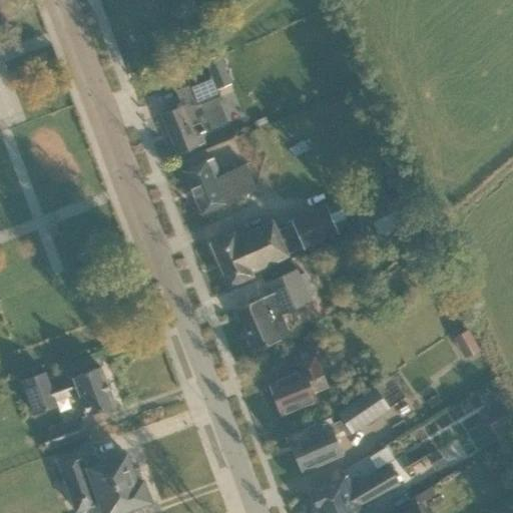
[(209,71),(221,67),(217,54),(204,59),(209,71)]
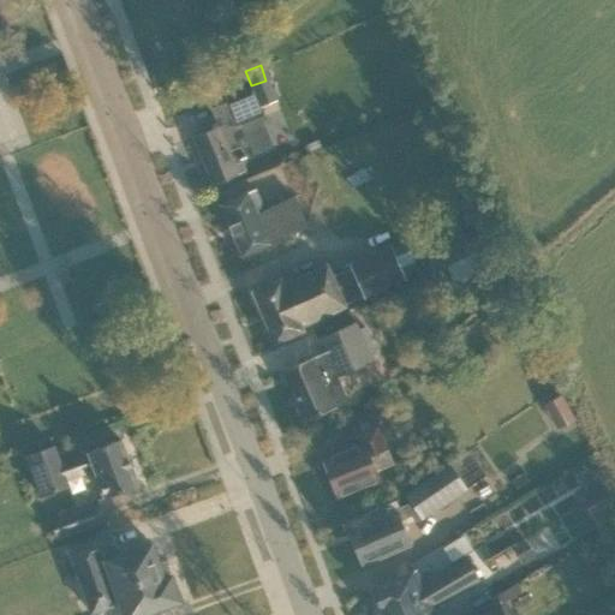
[(254,90),(214,106),(222,124),(192,136),(212,183),(244,169),(240,160),(252,155),(239,124),(264,114),(261,107),(254,90)]
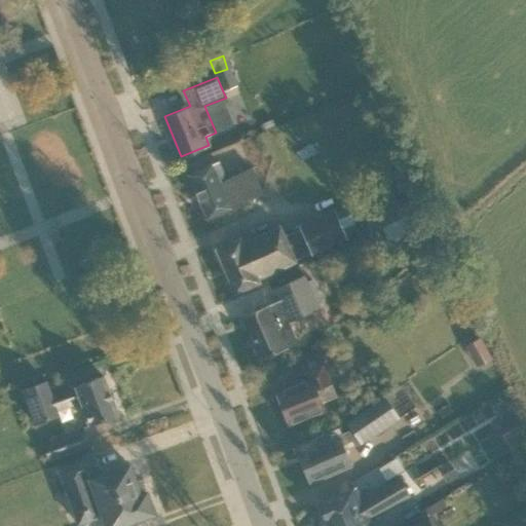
[(0,238),(31,228),(17,185),(30,181),(14,130),(0,135),(0,238)]
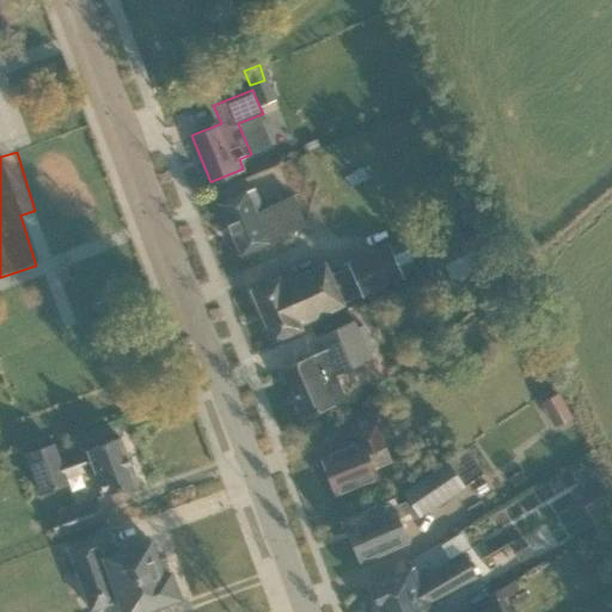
[(292,196),(263,209),(254,188),(219,203),(240,254),(268,242),(267,240),(304,225),(292,196)]
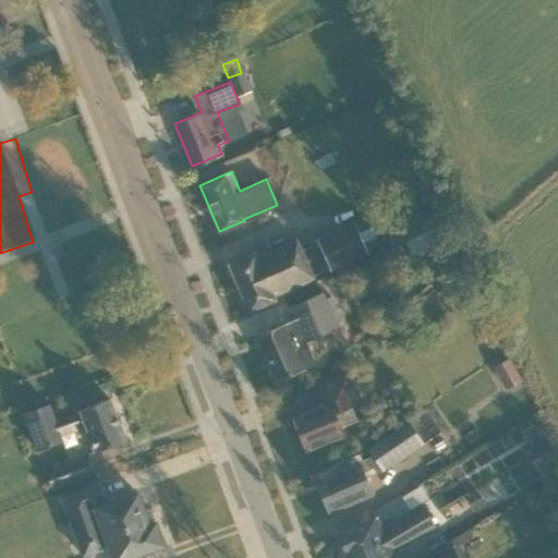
[(392,246),(426,232),(426,231),(420,217),(417,211),(384,227),(392,246)]
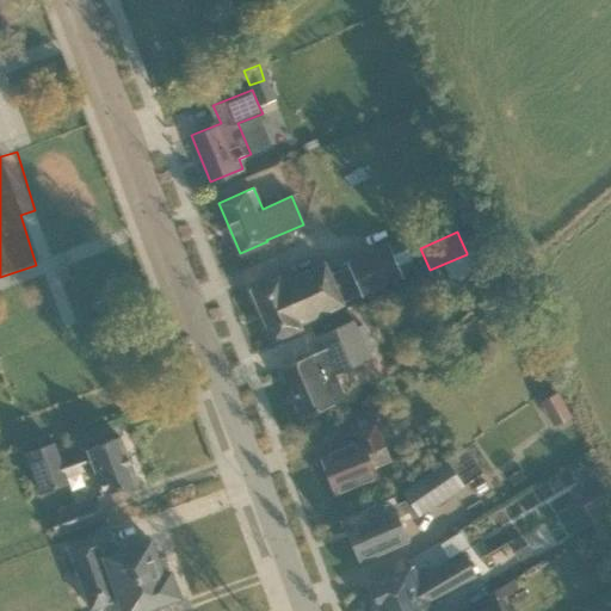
[(460,238),(467,253),(482,246),(477,232),(460,238)]
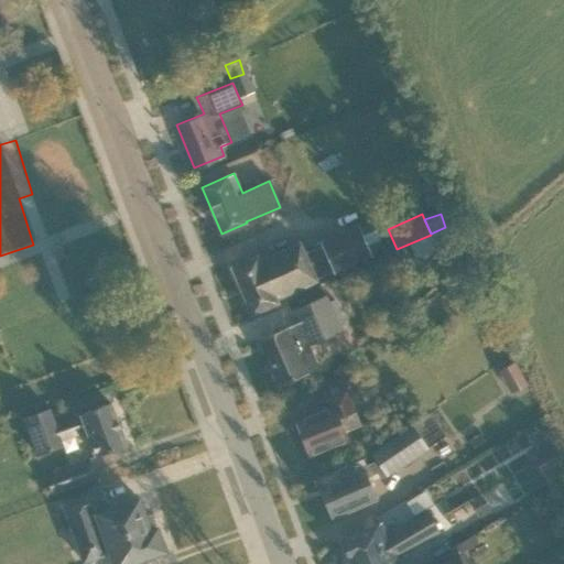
[(323,247),(304,252),(300,242),(259,260),(258,256),(230,267),(251,314),(278,303),(277,299),(316,281),(315,279),(333,271),(335,273),(372,257),(358,225),(321,241),(323,247)]
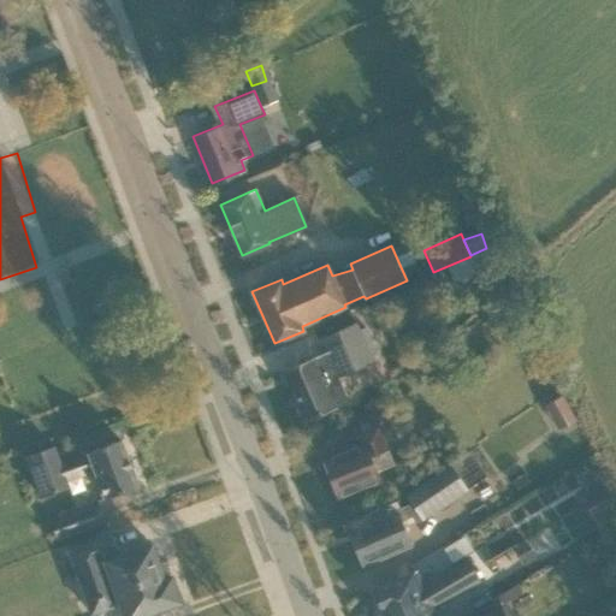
[(478,273),(480,279),(501,270),(492,246),(486,248),(471,255),(471,256),(478,273)]
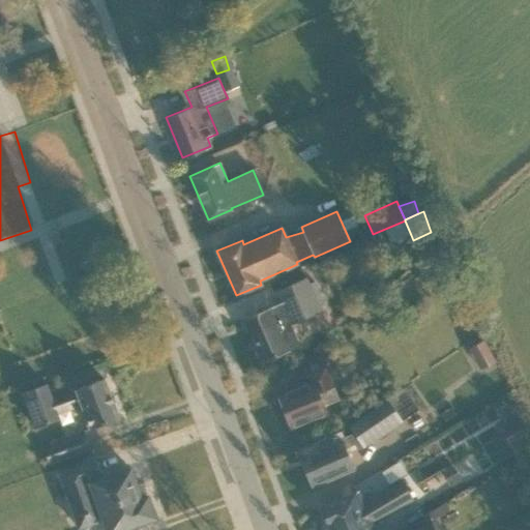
[(391,243),(411,235),(405,221),(385,230),(391,243)]
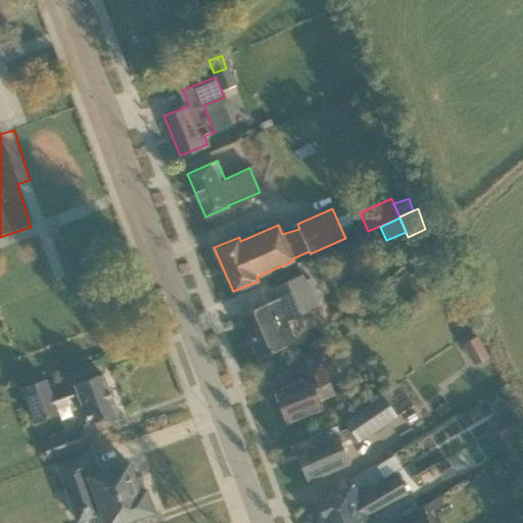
[(240,315),(257,357),(295,341),(286,320),(317,306),(302,274),(271,287),(276,299),(240,315)]
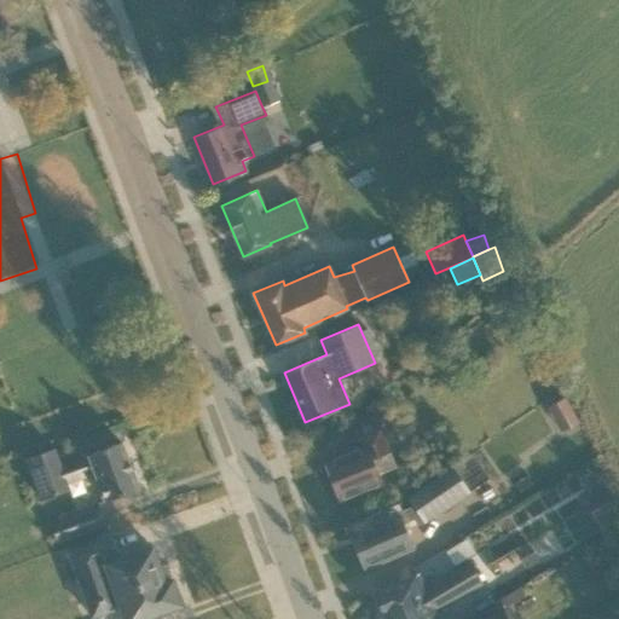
[(572,409),(566,397),(547,406),(554,420),(572,409)]
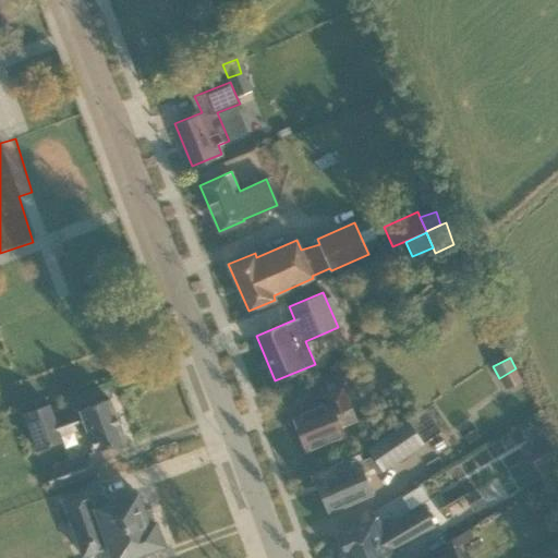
[(351,408),(341,385),(343,384),(339,373),(317,381),(323,393),(322,393),(325,402),(291,415),(305,450),(344,435),(341,426),(356,421),(351,408)]
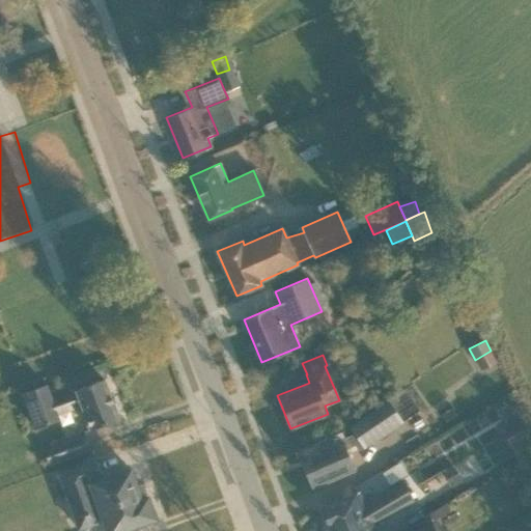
[(81,406),(90,429),(118,419),(104,379),(74,390),(74,388),(51,396),(47,384),(23,393),(35,427),(59,419),(57,415),(81,406)]
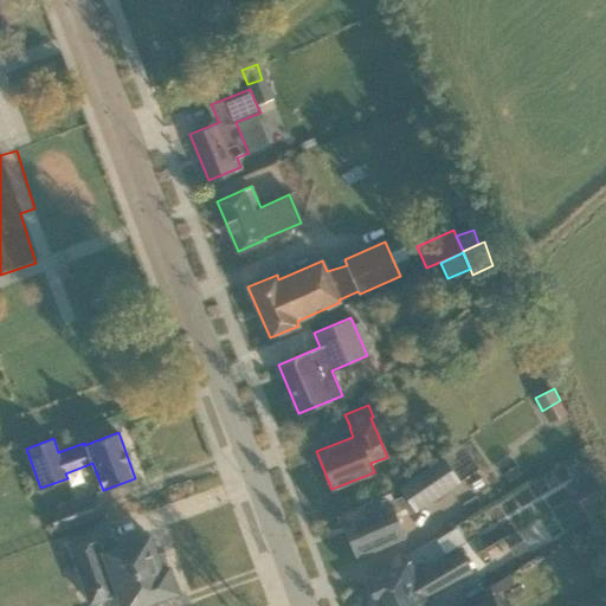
[(397,517),(414,510),(416,511),(459,482),(443,457),(399,487),(404,495),(389,502),(388,501),(341,522),(356,558),(404,536),(397,517)]
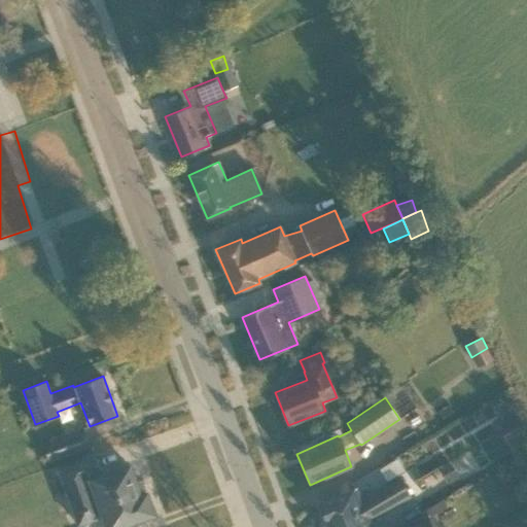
[(501,418),(505,425),(518,418),(511,407),(503,411),(501,418)]
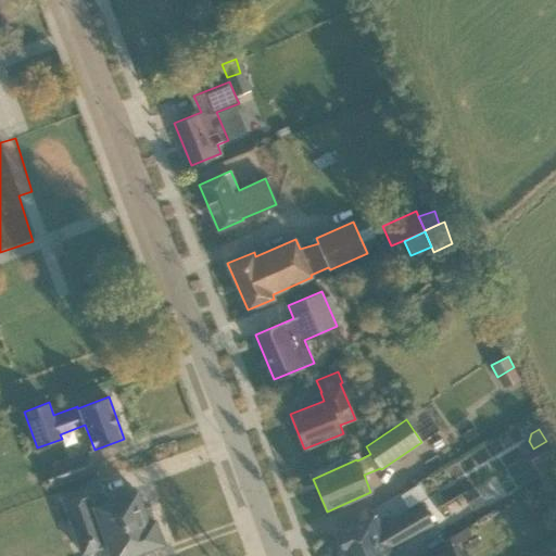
[(539,475),(550,469),(542,453),(531,458),(539,475)]
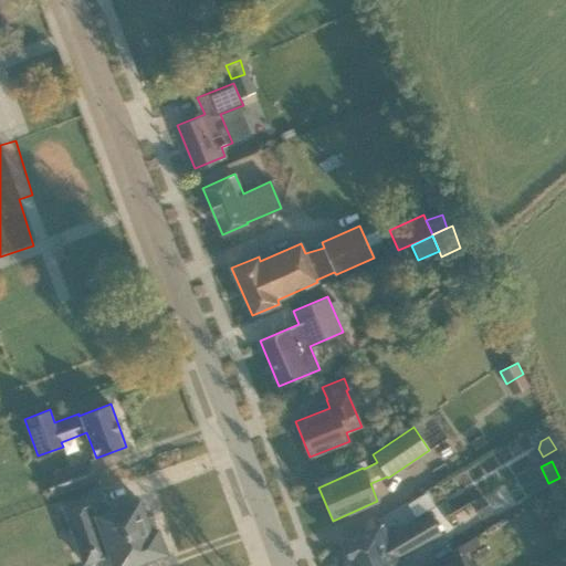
[(92,481),(86,464),(46,480),(52,496),(92,481)]
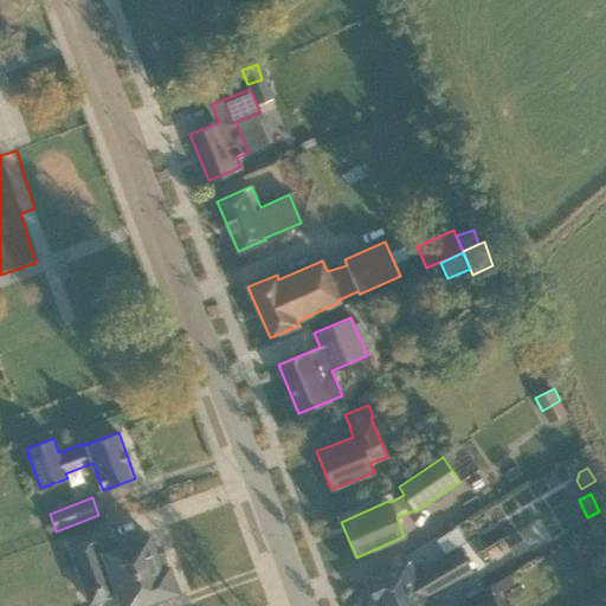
[(105,550),(97,529),(66,540),(90,604),(118,593),(123,605),(136,605),(178,592),(168,567),(162,569),(149,535),(105,550)]
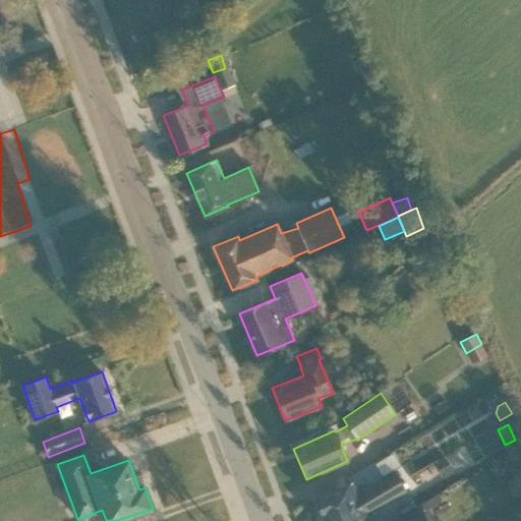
[(432,466),(439,477),(452,470),(446,459),(432,466)]
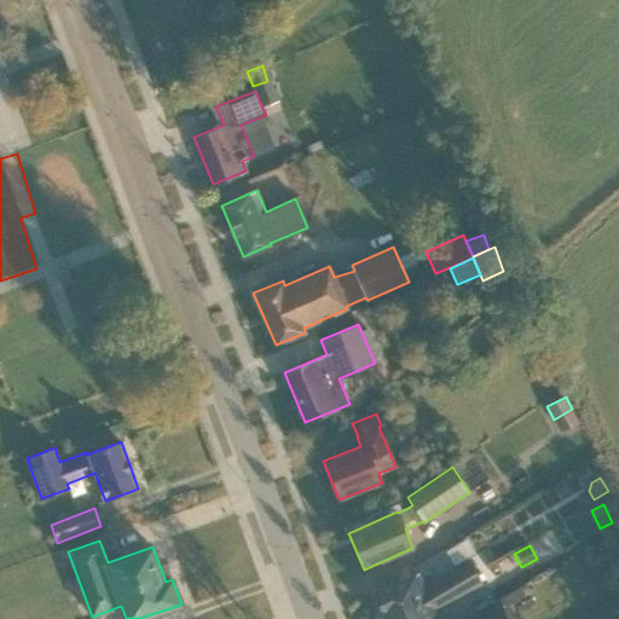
[(385,618),(429,599),(476,573),(470,562),(443,579),(440,576),(423,586),(418,574),(374,593),(385,618)]
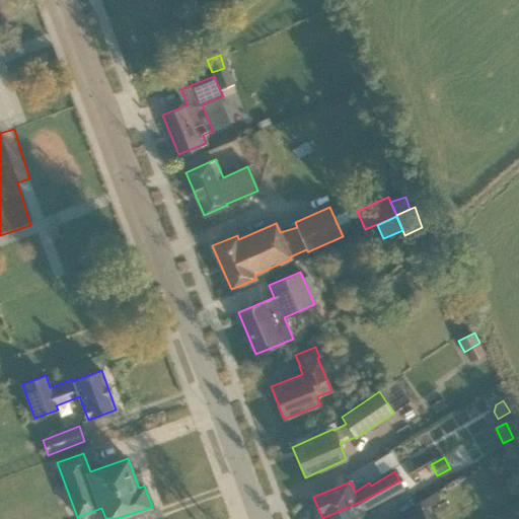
[(360,502),(322,518),(366,518),(364,513),(404,489),(399,480),(360,502)]
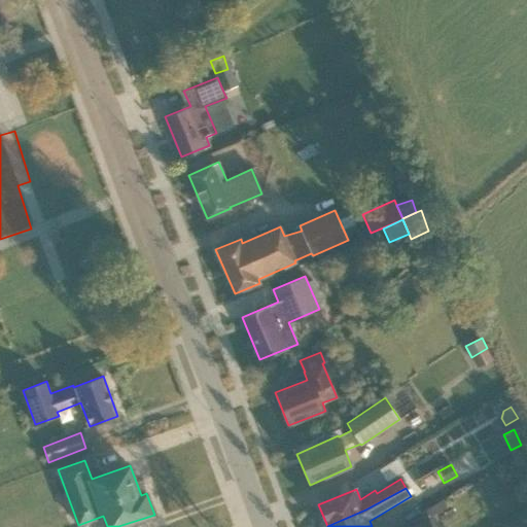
[(431,526),(427,516),(398,526),(431,526)]
